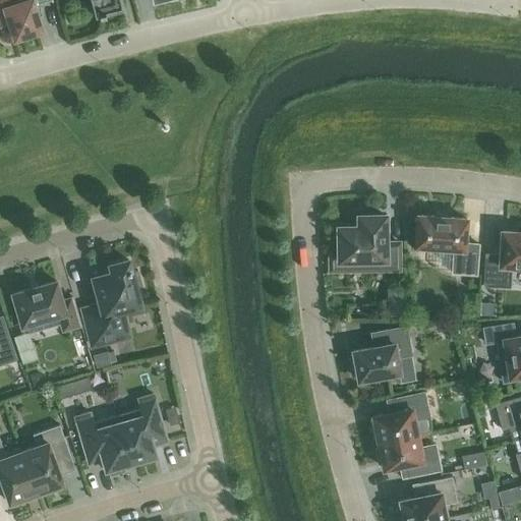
[(0,0),(0,18),(1,22),(9,19),(14,37),(42,27),(36,10),(41,9),(39,3),(47,0),(0,0)]
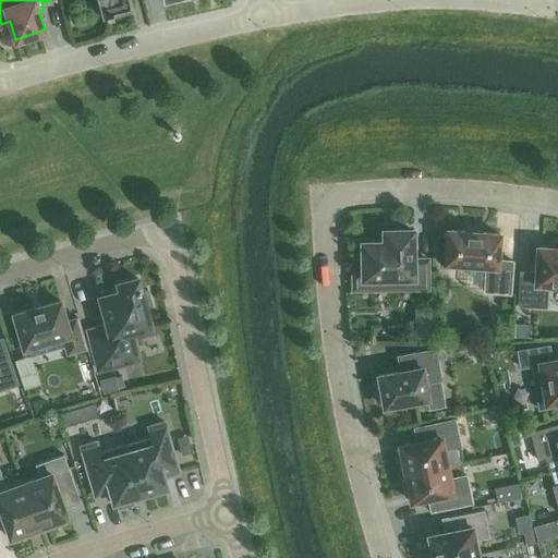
[(97,0),(101,15),(106,14),(107,16),(112,14),(112,12),(131,8),(129,0),(97,0)]
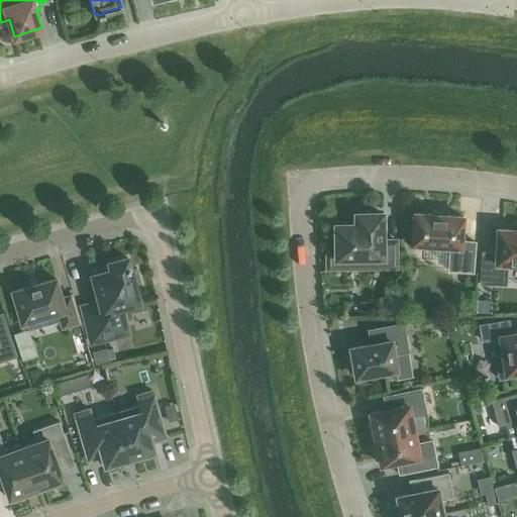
[(355,214),(355,224),(335,225),(336,252),(327,252),(327,269),(345,268),(345,257),(363,256),(363,268),(396,267),(396,240),(382,241),(382,213),(355,214)]
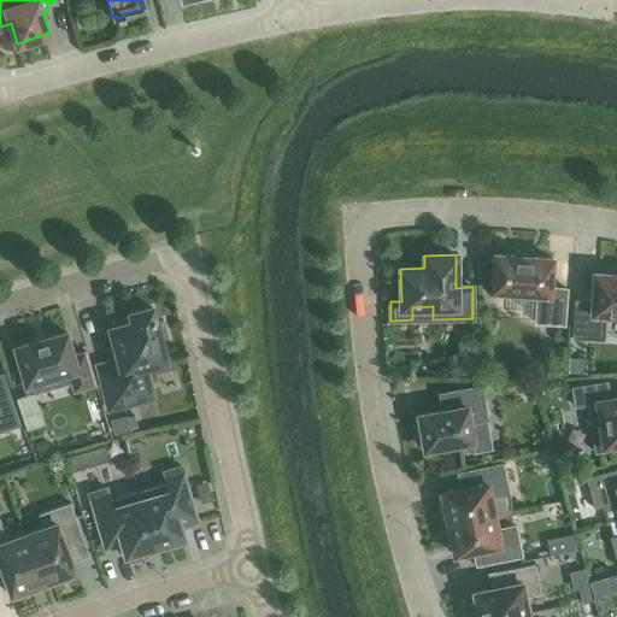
[(515,292),(538,294),(535,323),(564,325),(566,289),(550,288),(552,259),(494,254),(493,268),(489,271),(488,282),(492,287),(492,291),(495,291),(500,295),(510,297),(515,292)]
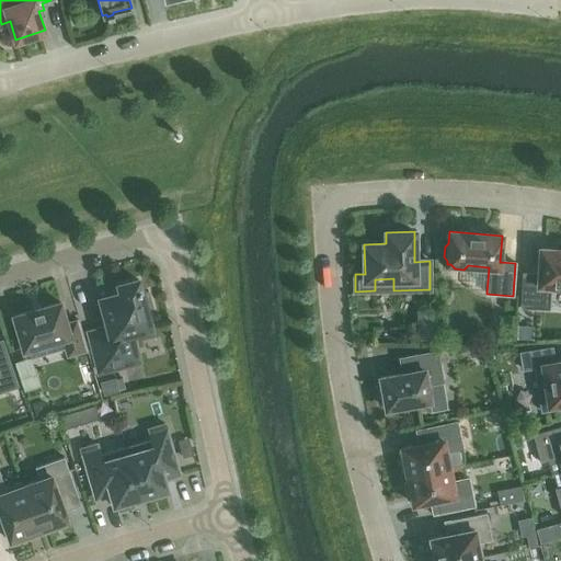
[(538,274),(524,274),(522,306),(548,308),(549,286),(560,286),(560,249),(540,248),(538,274)]
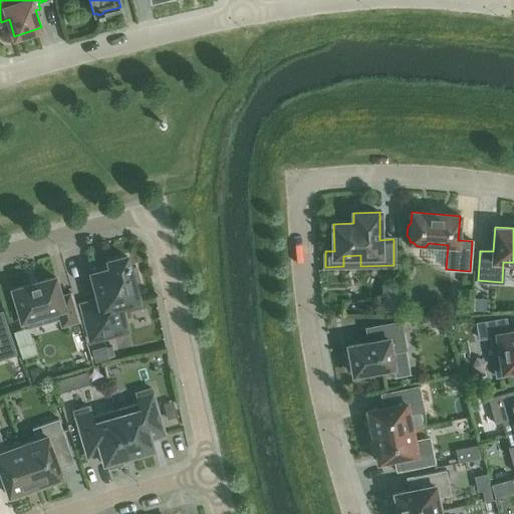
[(91,274),(98,300),(81,305),(90,340),(125,331),(119,305),(139,301),(134,284),(140,282),(136,267),(130,268),(126,257),(108,261),(110,269),(91,274)]
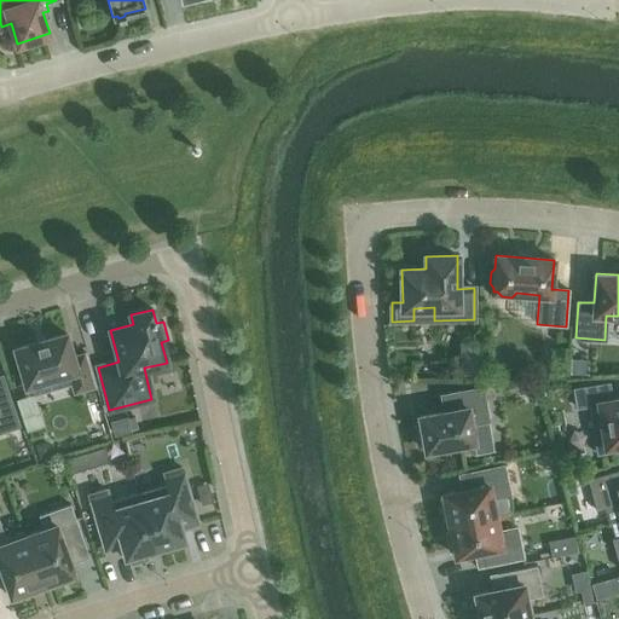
[(71,382),(75,392),(97,386),(87,353),(73,357),(67,334),(15,348),(25,386),(57,377),(59,386),(71,382)]
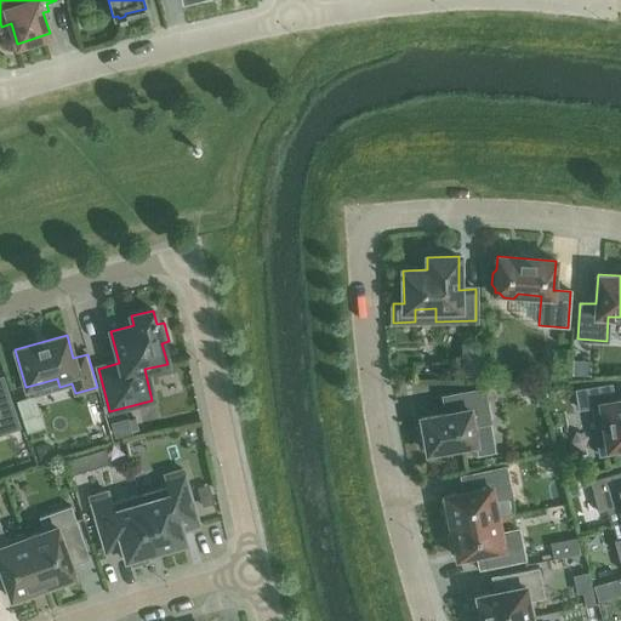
[(620,399),(614,402),(610,385),(575,389),(579,409),(591,406),(599,455),(620,451),(620,399)]
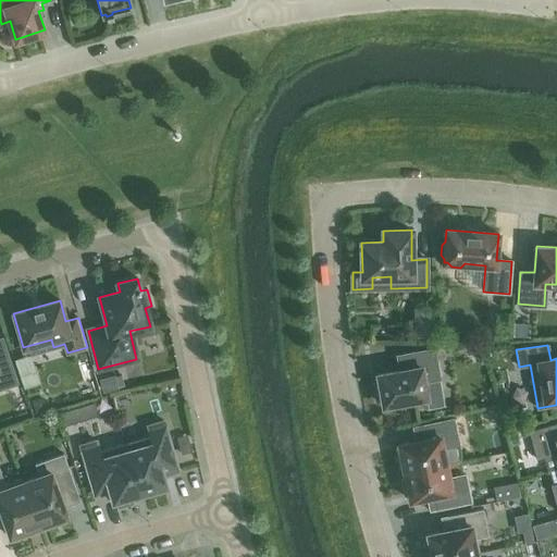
[(404,354),(407,369),(378,374),(378,379),(373,380),(376,395),(381,394),(383,406),(426,398),(423,382),(440,379),(434,348),(404,354)]
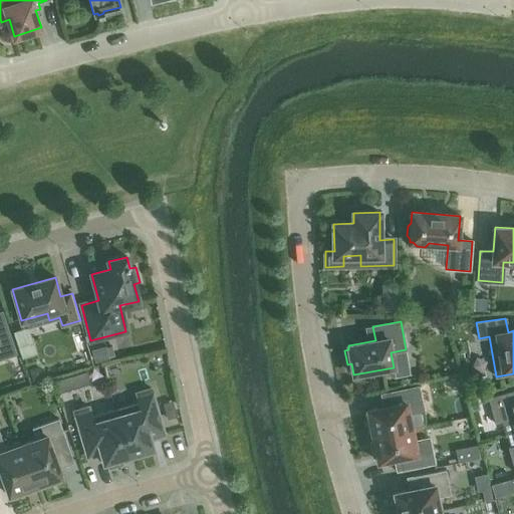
[(0,358),(15,354),(4,322),(0,323),(0,358)]
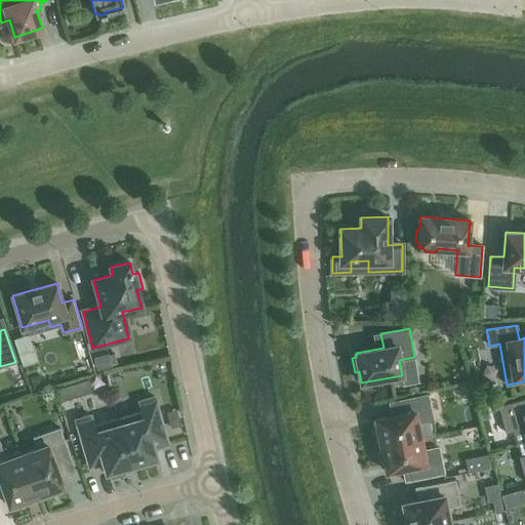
[(380,445),(419,437),(417,425),(423,422),(422,419),(433,417),(428,395),(395,402),(398,414),(375,419),(376,422),(372,423),(375,441),(379,441),(380,445)]
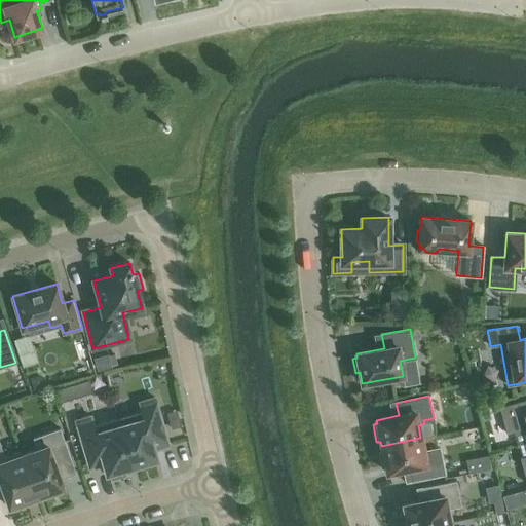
[(154,448),(161,446),(167,444),(154,398),(140,402),(142,412),(118,419),(132,467),(141,464),(142,470),(155,465),(153,461),(157,459),(154,448)]
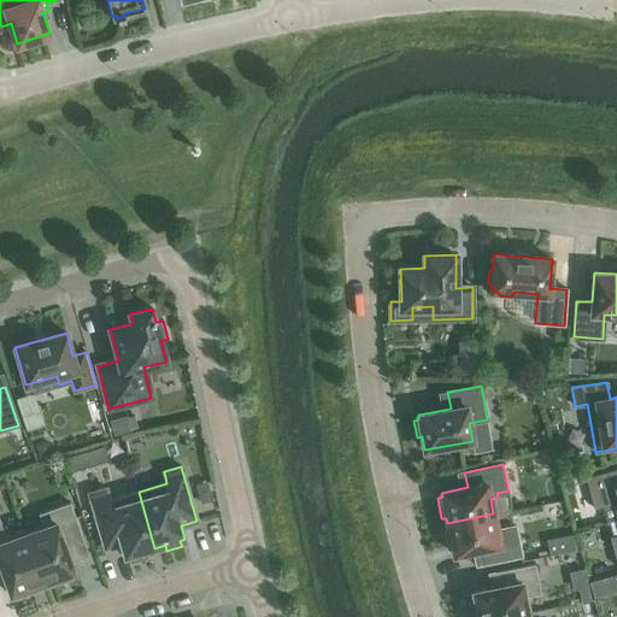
[(616,468),(586,477),(594,509),(616,501),(616,468)]
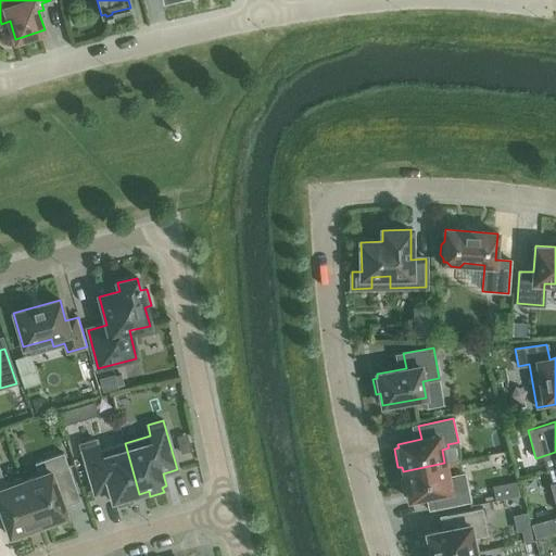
[(174,434),(178,451),(190,447),(186,431),(174,434)]
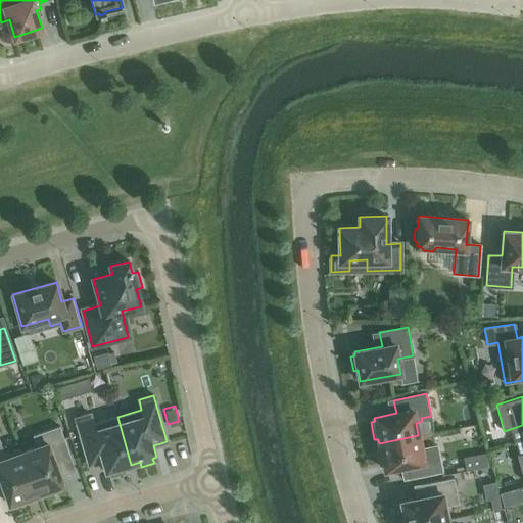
[(131,465),(117,417),(93,424),(90,414),(75,418),(88,463),(101,459),(105,472),(109,471),(110,476),(124,472),(123,467),(131,465)]
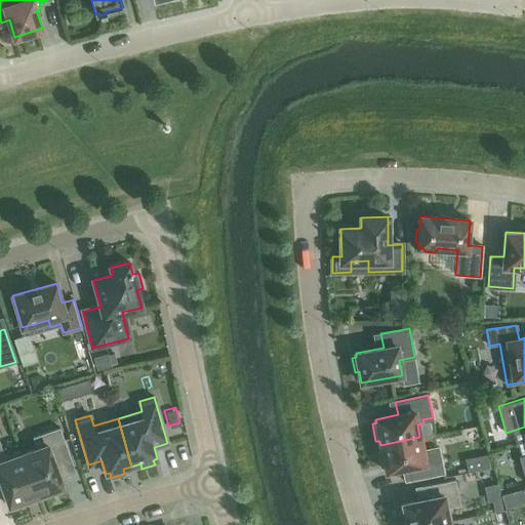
[(19,450),(36,496),(46,493),(48,497),(62,492),(61,488),(64,487),(55,465),(71,459),(59,428),(33,437),(37,449),(22,454),(21,450),(19,450)]
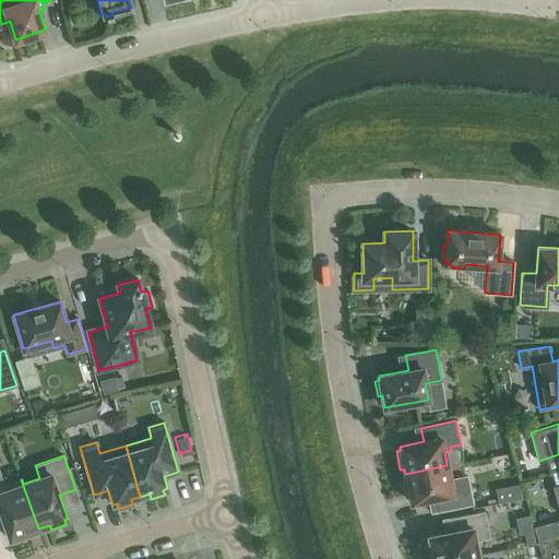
[(447,465),(405,474),(406,479),(402,480),(406,499),(411,498),(412,502),(435,498),(438,511),(473,503),(467,476),(450,479),(447,465)]
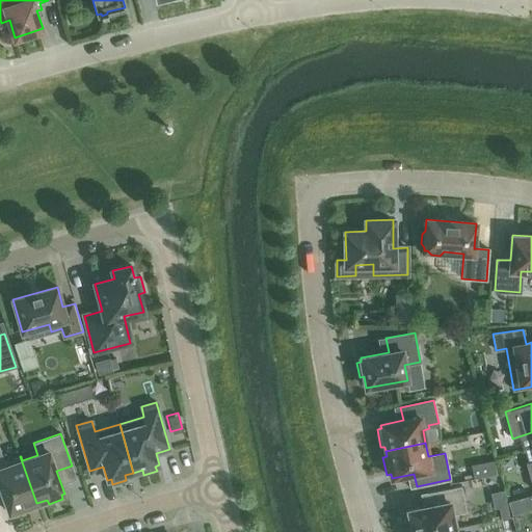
[(36,503),(20,456),(4,462),(0,450),(0,486),(9,513),(12,512),(14,515),(27,511),(26,507),(36,503)]
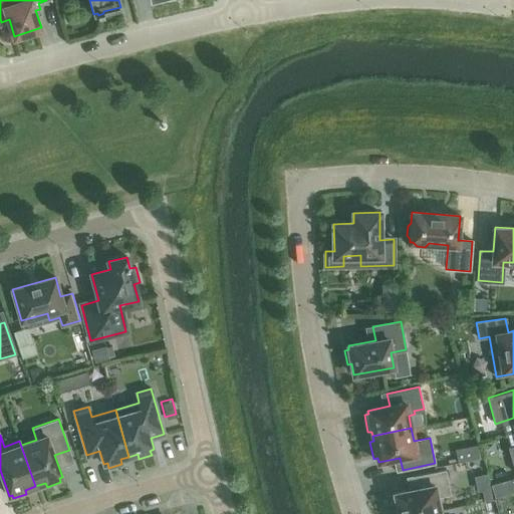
[(480,459),(477,446),(455,450),(458,463),(480,459)]
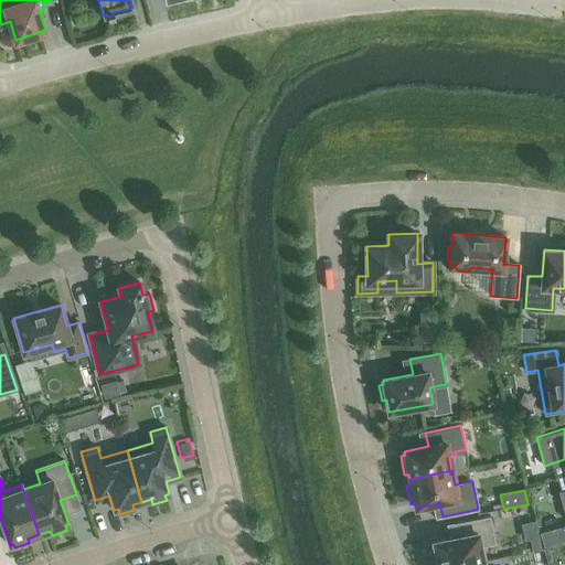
[(464,564),(483,561),(480,547),(496,544),(490,516),(454,523),(457,537),(434,542),(434,546),(430,547),(433,564),(464,564)]
